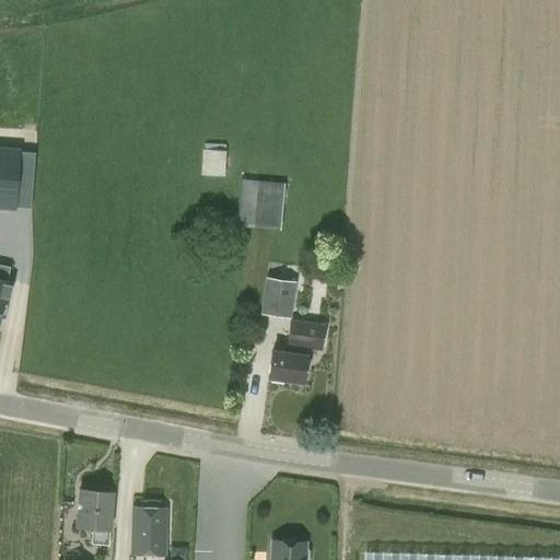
[(225,174),(226,147),(203,147),(202,174),(225,174)]
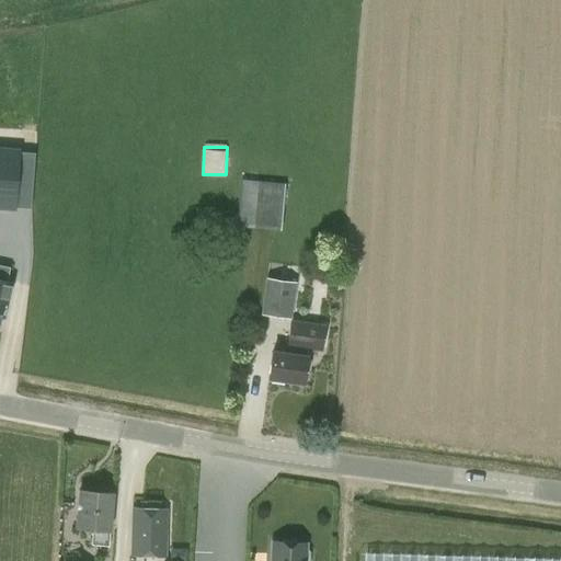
[(0,206),(14,208),(19,151),(0,149),(0,206)]
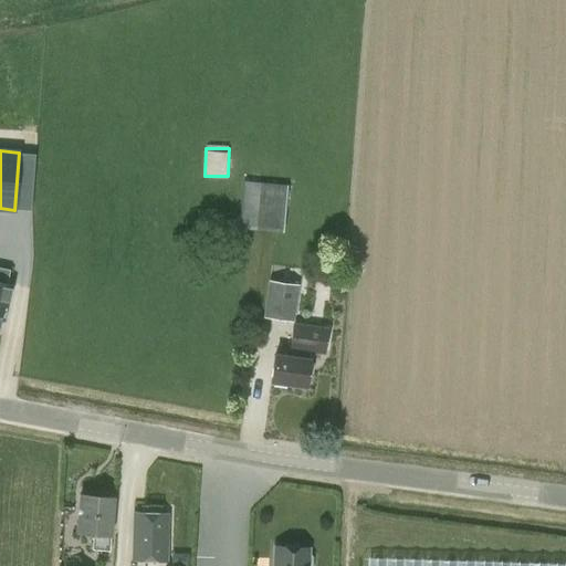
[(242,181),(238,229),(282,233),(286,185),(242,181)]
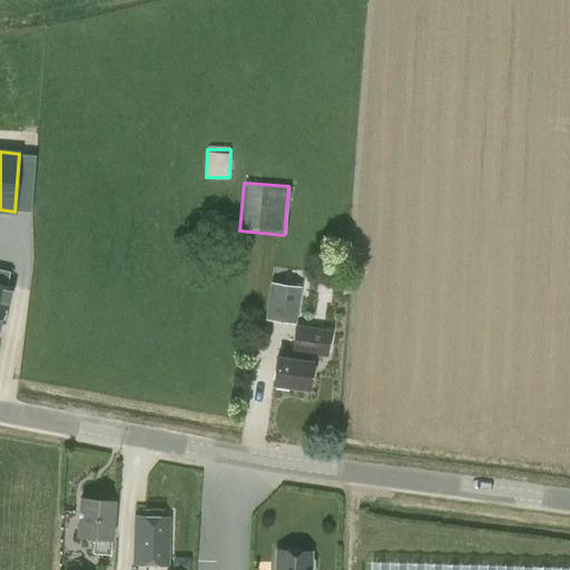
[(300,287),(269,283),(264,320),(294,325),(300,287)]
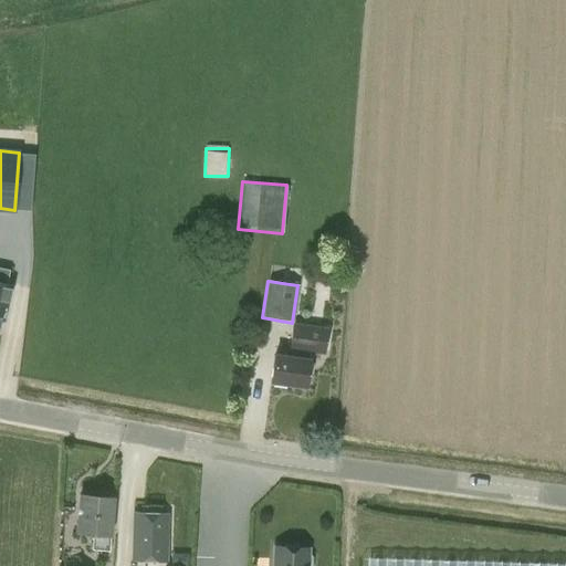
[(0,284),(0,321),(3,322),(10,287),(0,284)]
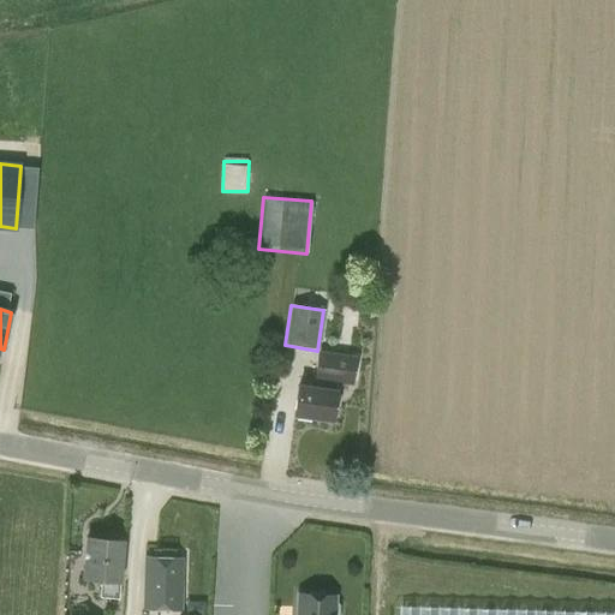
[(293,417),(332,422),(333,422),(336,390),(338,381),(352,383),(356,357),(320,352),(316,378),(315,388),(297,386),(293,417)]
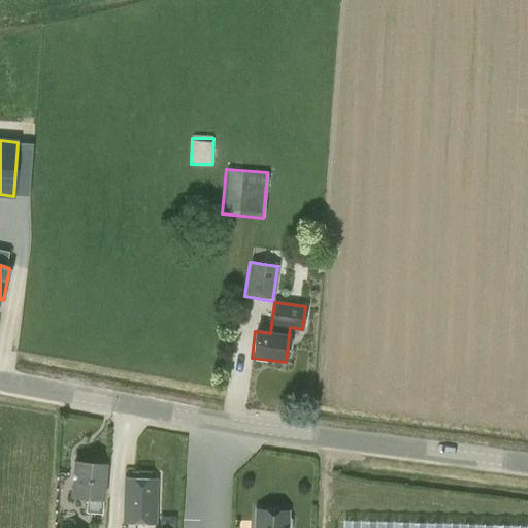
[(73,462),(70,497),(86,499),(86,507),(86,513),(101,515),(101,508),(105,465),(73,462)]
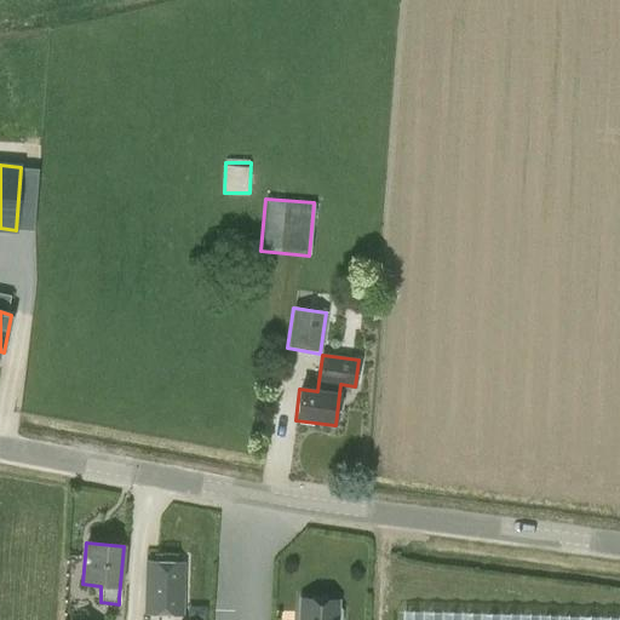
[(184,563),(145,562),(143,614),(183,614),(184,563)]
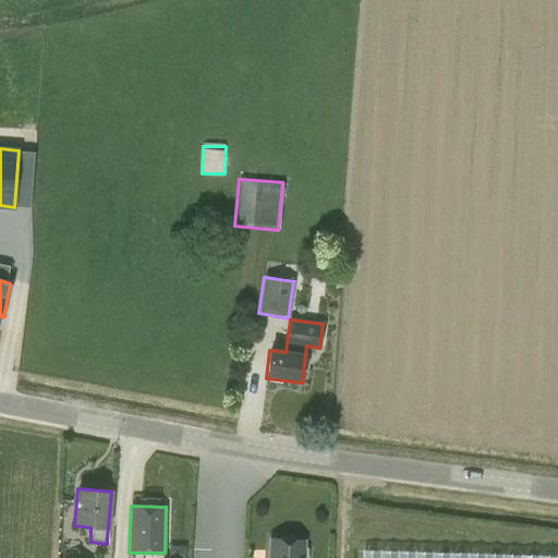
[(307,557),(308,549),(303,545),(303,541),(269,538),(267,557),(307,557)]
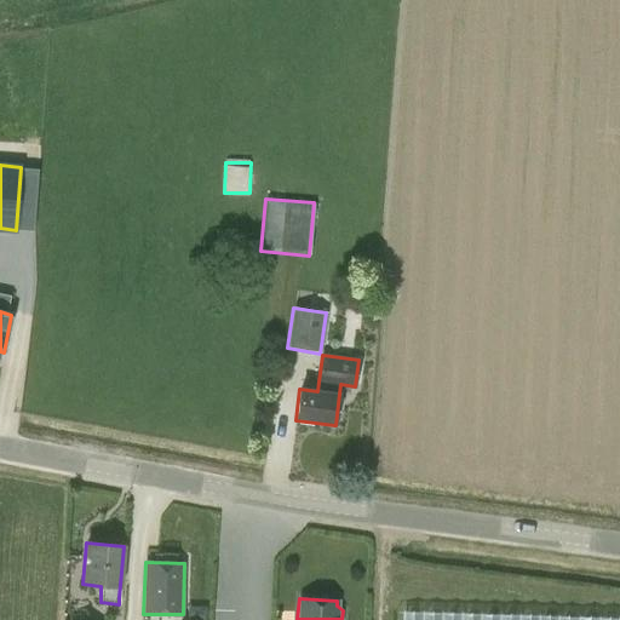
All buildings are outlined.
